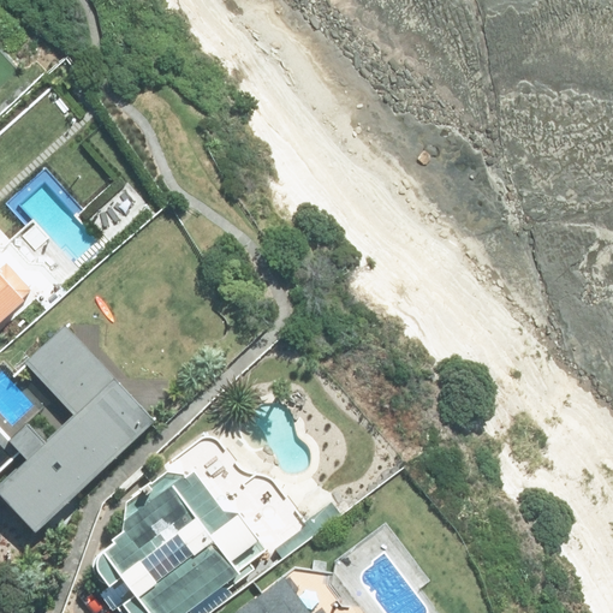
[(0,316),(29,290),(0,259),(0,316)]
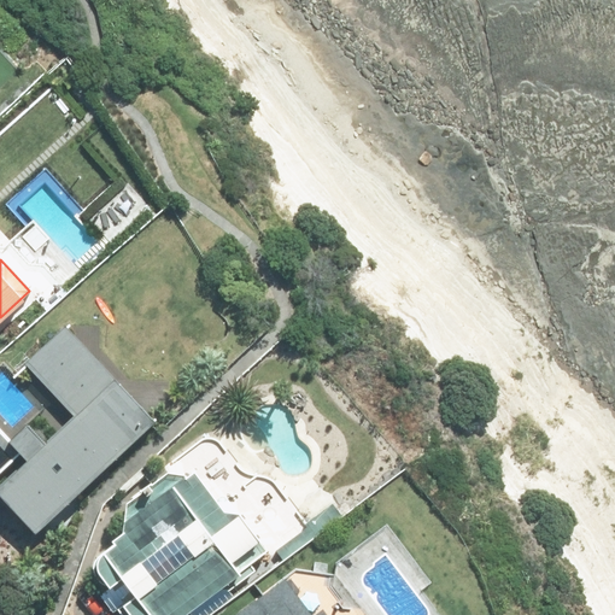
[(156,421),(63,323),(24,362),(72,413),(44,440),(27,422),(12,435),(0,423),(0,495),(36,533),(156,421)]
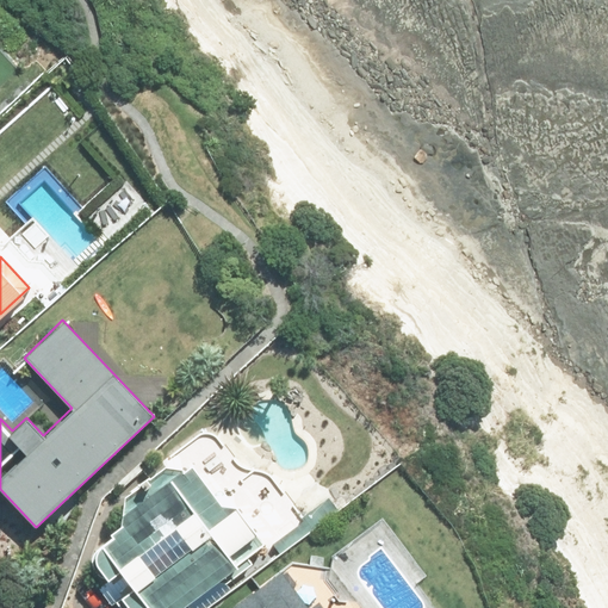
[(234,332),(212,324),(208,337),(229,345),(234,332)]
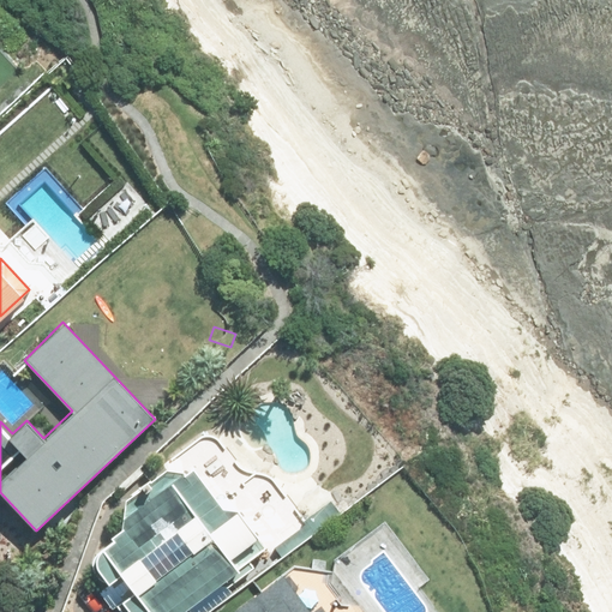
[(95,563),(94,565),(94,567),(95,569),(96,571),(97,574),(125,611),(198,611),(259,567),(253,559),(267,550),(223,493),(213,501),(189,469),(183,474),(168,471),(125,503),(123,520),(120,531),(108,540),(112,544),(100,552),(96,556),(95,559),(95,563)]
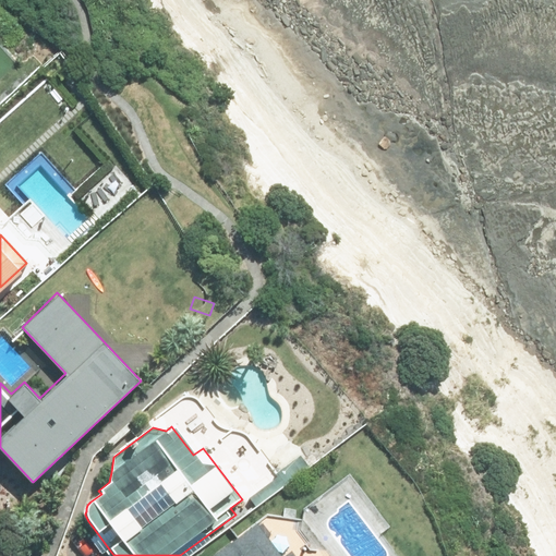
[(283,483),(307,466),(299,455),(276,472),(283,483)]
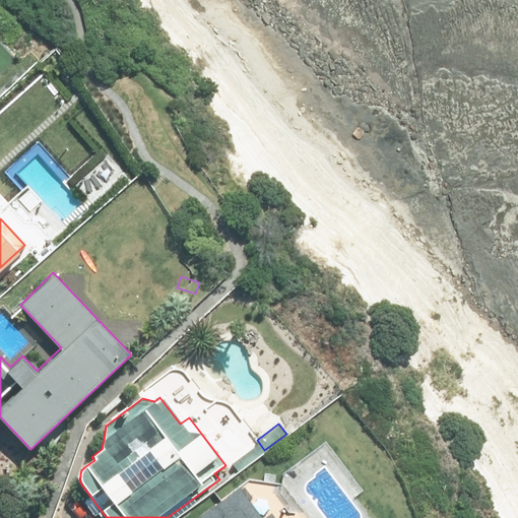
[(270,517),(269,515),(266,517),(257,517),(237,490),(197,517),(270,517)]
